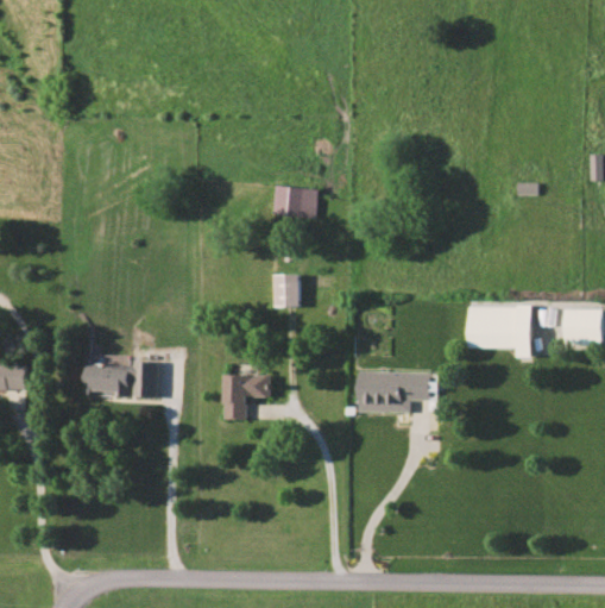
[(590,181),(603,180),(602,154),(588,154),(590,181)]
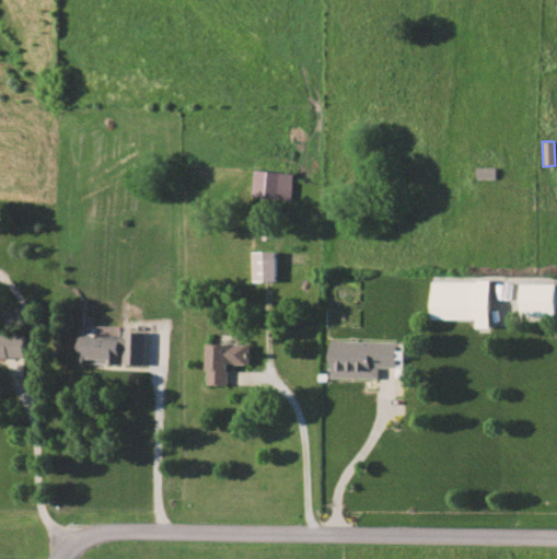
[(290,200),(291,173),(253,172),(252,199),(290,200)]
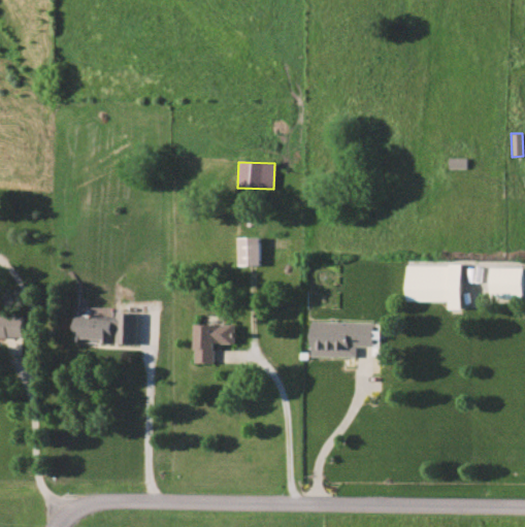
[(239,266),(260,265),(259,237),(238,238),(239,266)]
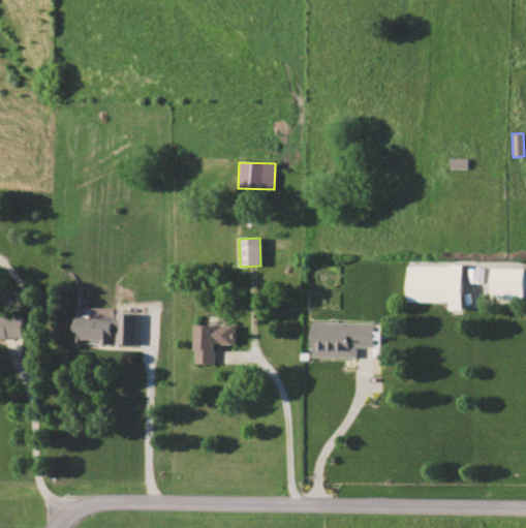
[(406,266),(405,302),(449,303),(449,310),(460,311),(460,267),(406,266)]
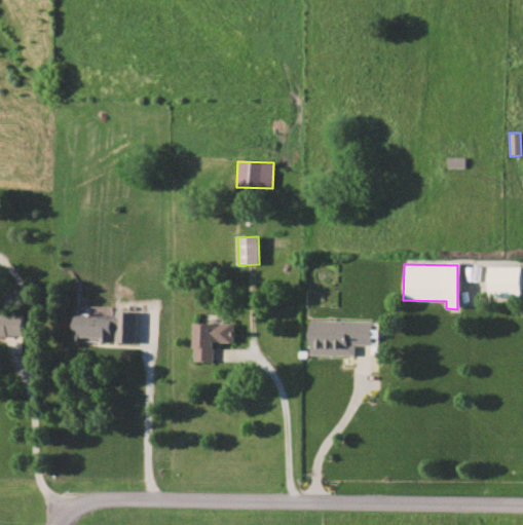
[(519,267),(487,267),(488,298),(520,298),(519,267)]
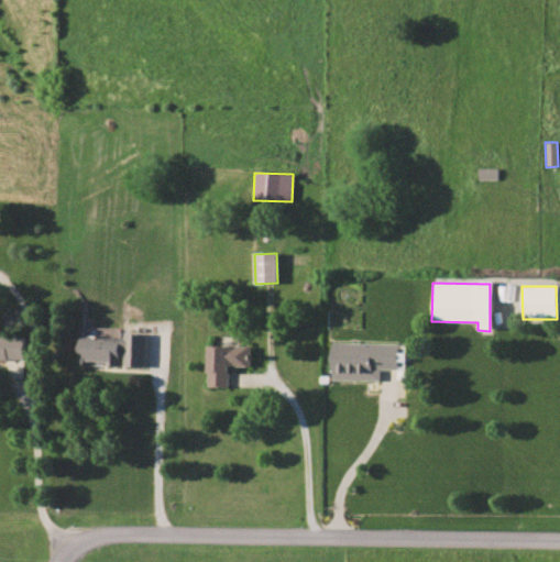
[(144,367),(146,334),(124,333),(124,338),(80,335),(78,365),(121,367),(121,366),(144,367)]
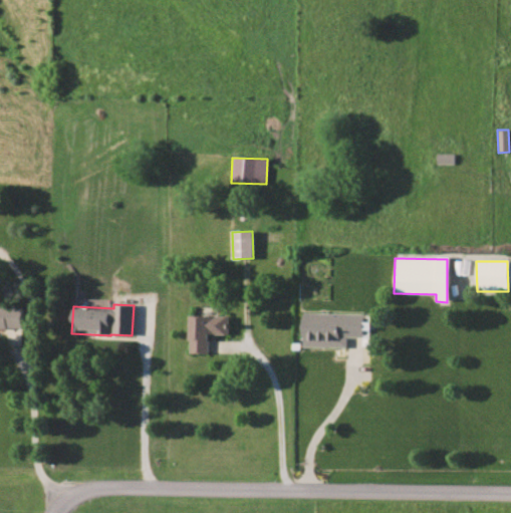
[(0,328),(21,329),(22,308),(0,306),(0,328)]
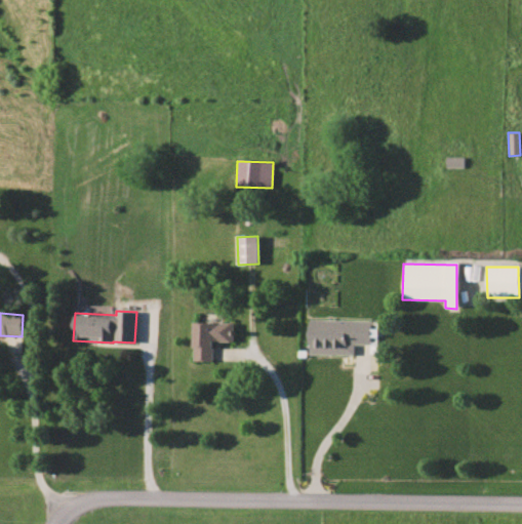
[(370,321),(309,319),(308,355),(353,357),(353,345),(370,346),(370,321)]
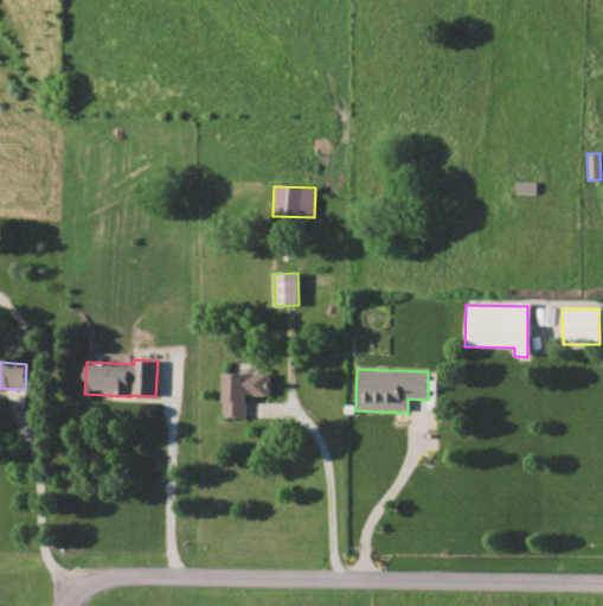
[(270,374),(224,372),(223,418),(245,419),(247,395),(269,396),(270,374)]
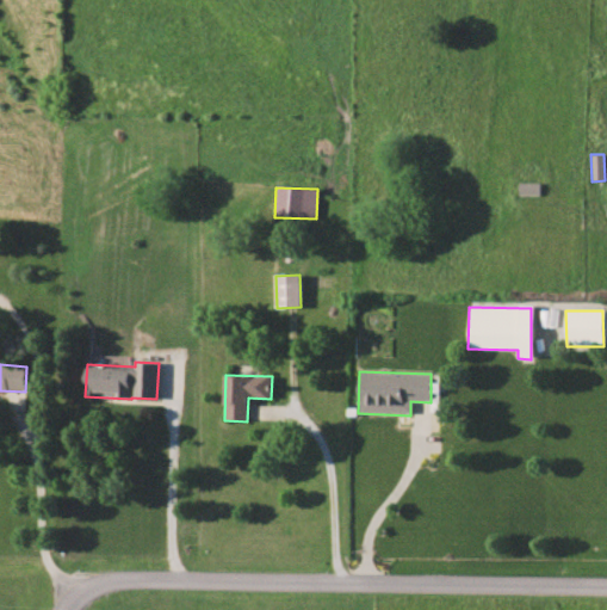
All buildings are outlined.
